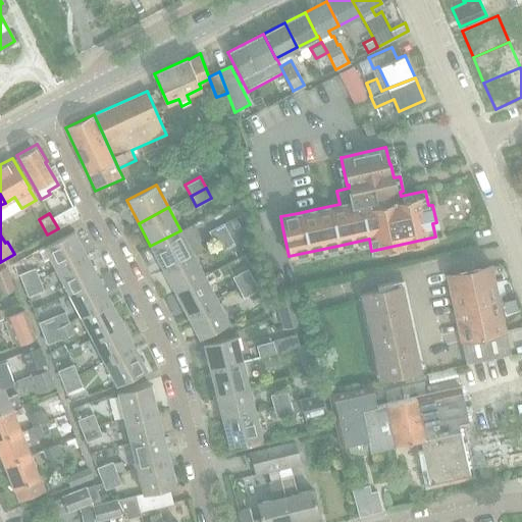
[(214,242),(229,233),(223,222),(208,230),(214,242)]
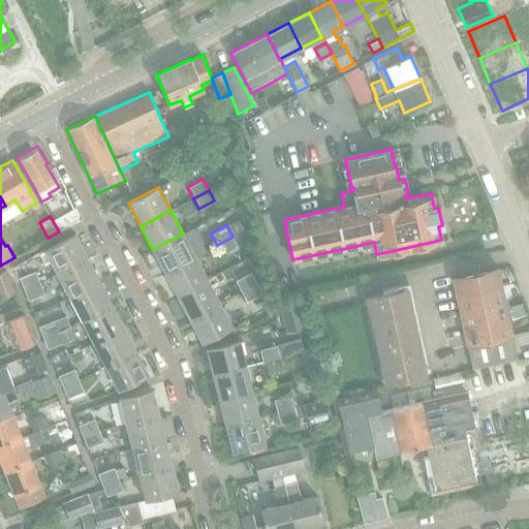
[(57,273),(87,257),(74,234),(44,249),(57,273)]
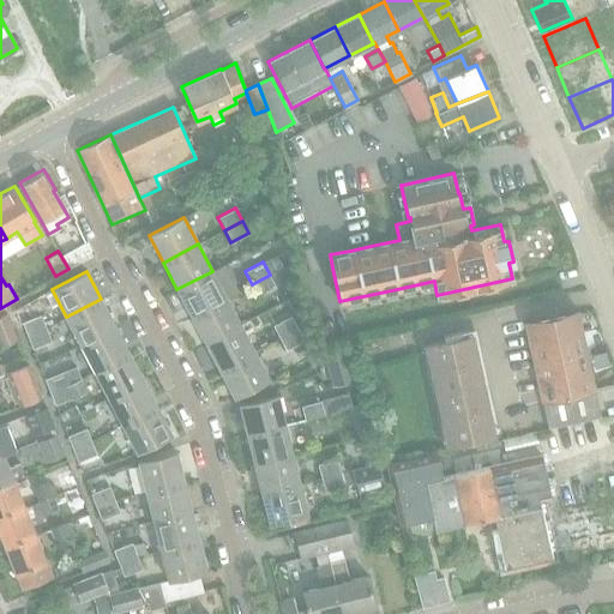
[(191,315),(226,298),(212,271),(176,289),(191,315)]
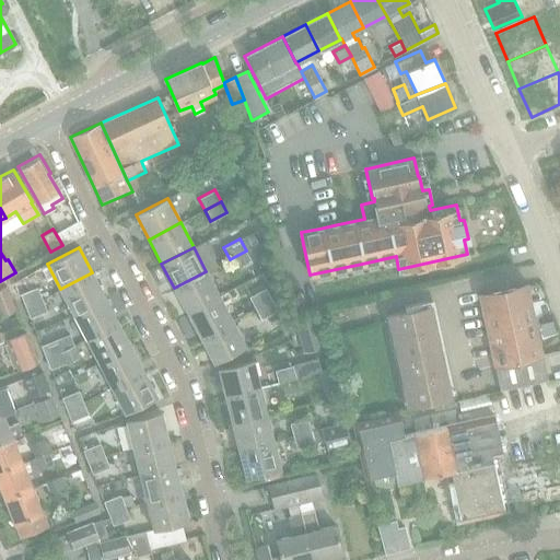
[(252,261),(246,251),(230,259),(235,269),(252,261)]
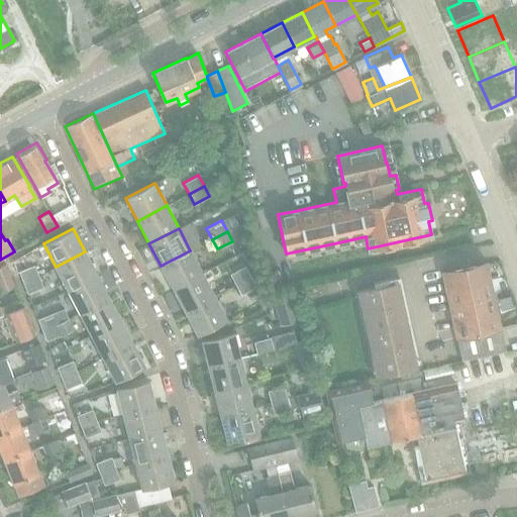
[(161,266),(173,289),(202,274),(190,250),(161,266)]
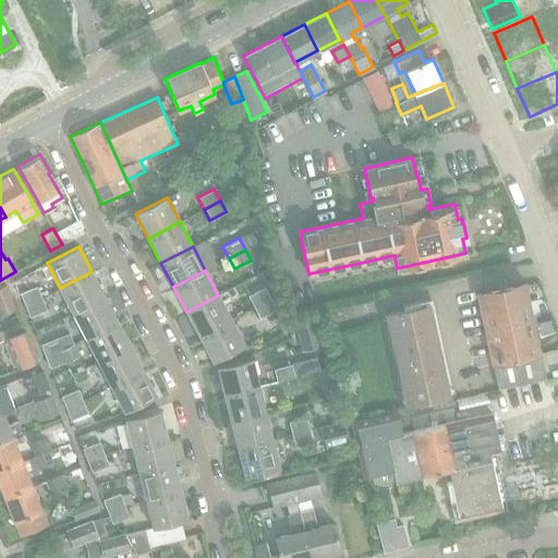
[(60,288),(73,312),(105,295),(92,271),(60,288)]
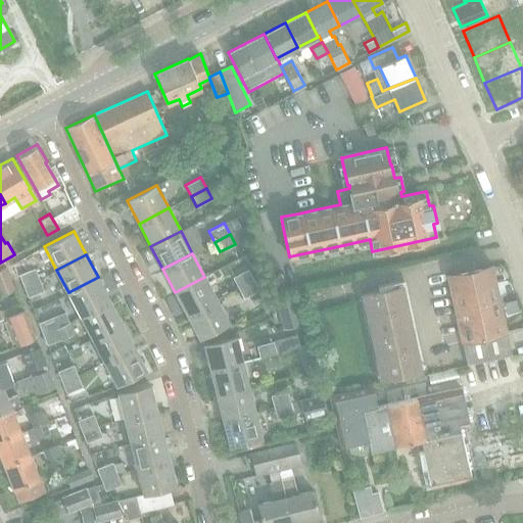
[(467,364),(512,352),(492,265),(446,275),(467,364)]
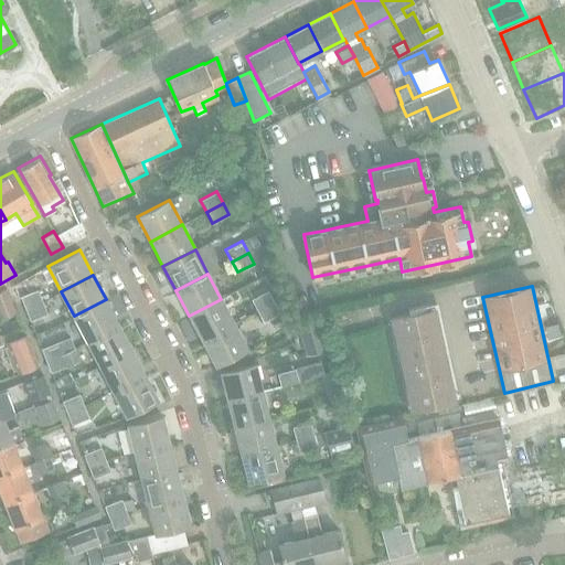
[(6,288),(0,289),(0,313),(2,318),(16,311),(6,288)]
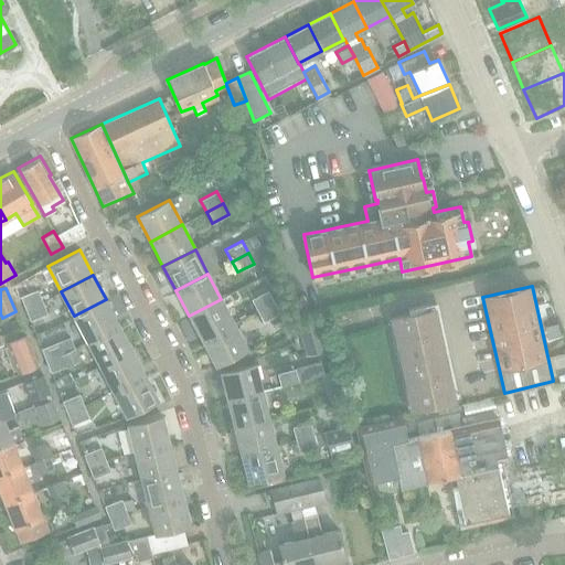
[(20,296),(25,308),(42,301),(38,289),(20,296)]
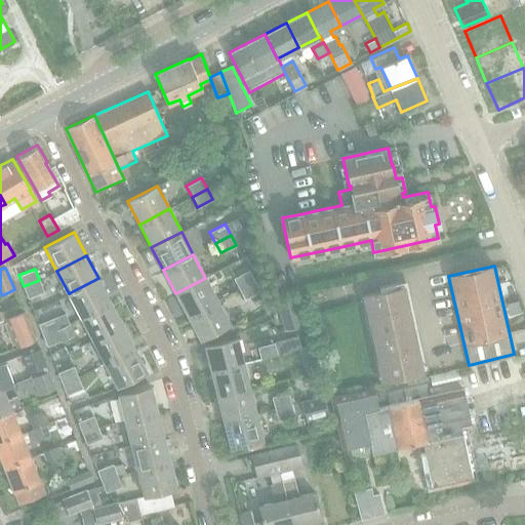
[(233,277),(239,289),(254,281),(248,270),(233,277)]
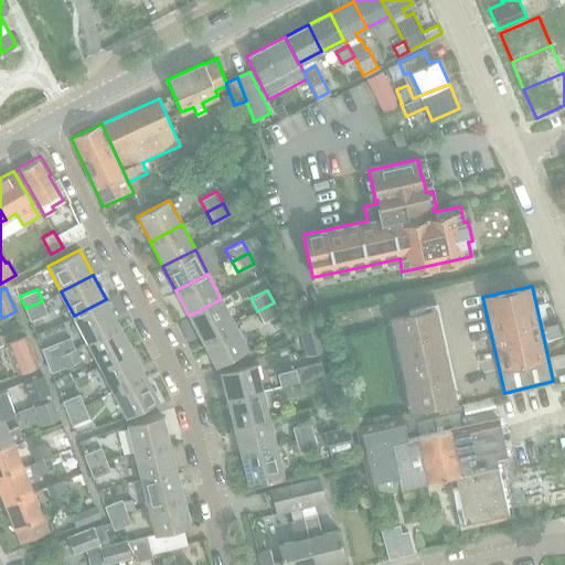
[(87,340),(118,323),(106,299),(74,316),(87,340)]
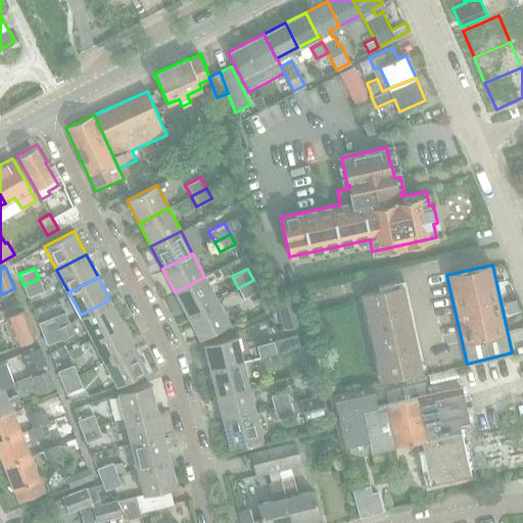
[(175,292),(187,315),(217,299),(204,277),(175,292)]
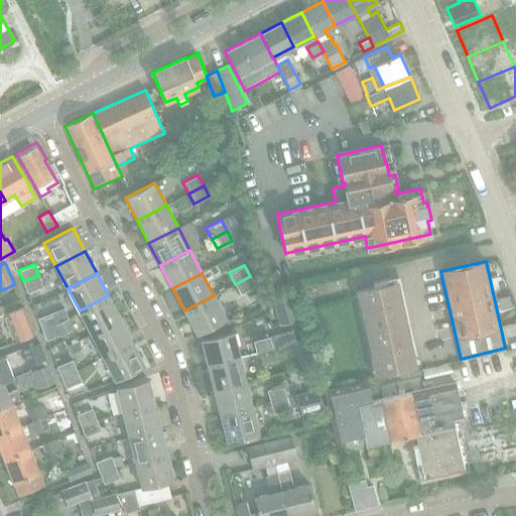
[(43,285),(38,275),(23,281),(27,292),(43,285)]
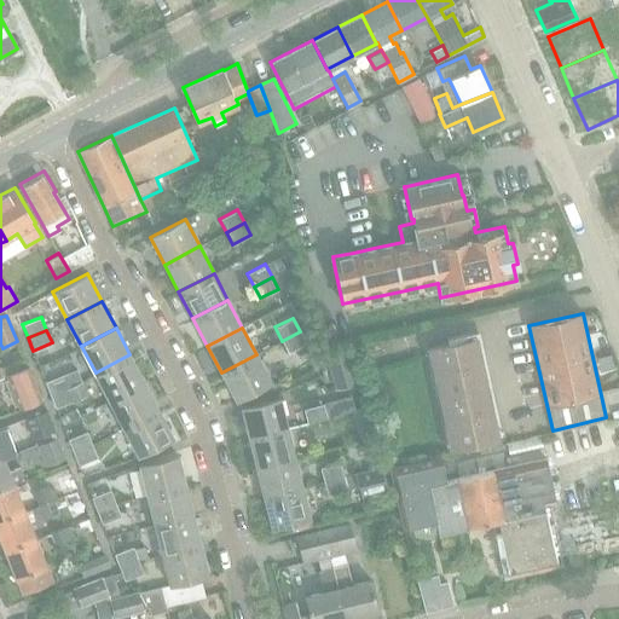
[(306,342),(300,331),(282,341),(288,352),(306,342)]
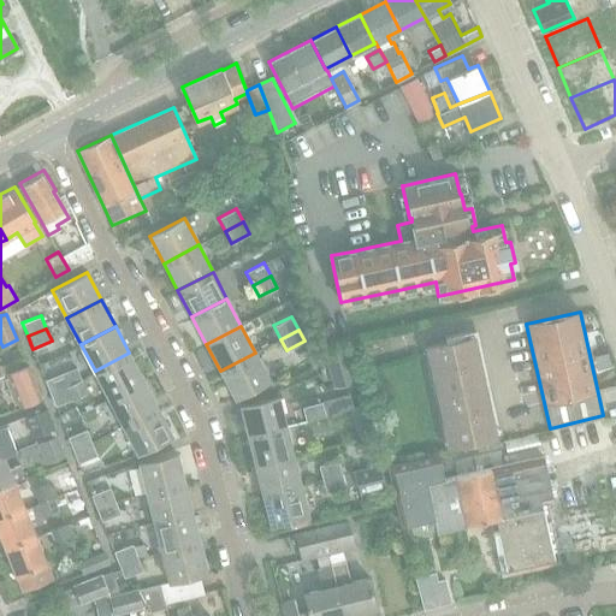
[(449,446),(497,436),(474,330),(446,336),(448,342),(427,347),(449,446)]
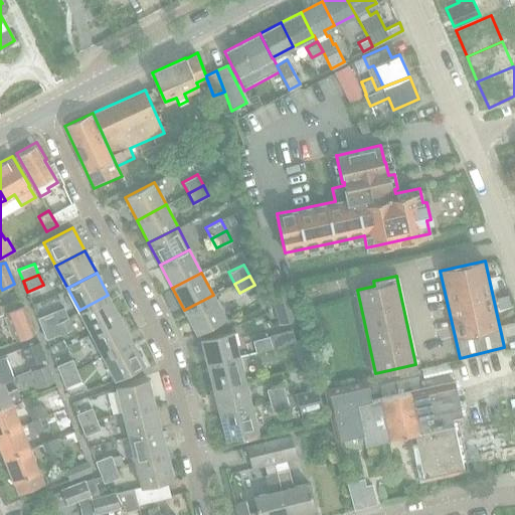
[(289,294),(273,298),(280,322),(296,318),(289,294)]
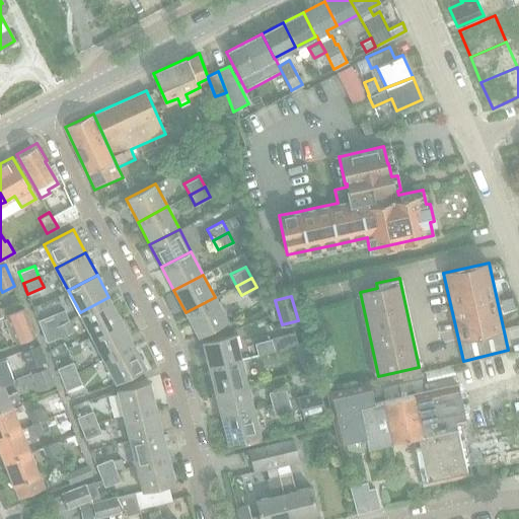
[(121,320),(108,297),(80,312),(91,336),(121,320)]
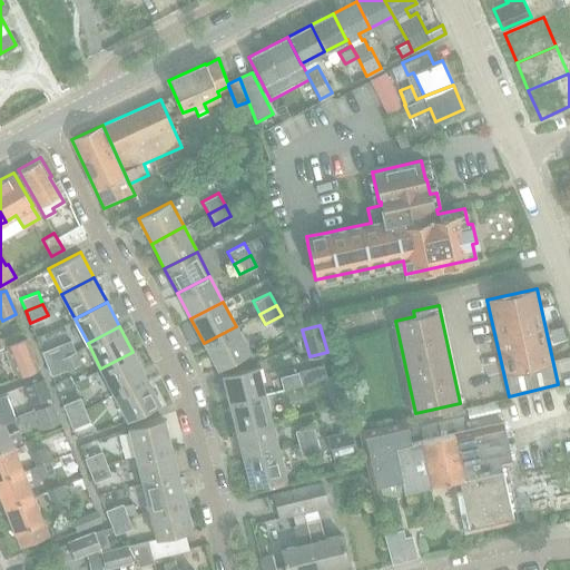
[(236,326),(204,343),(217,369),(249,352),(236,326)]
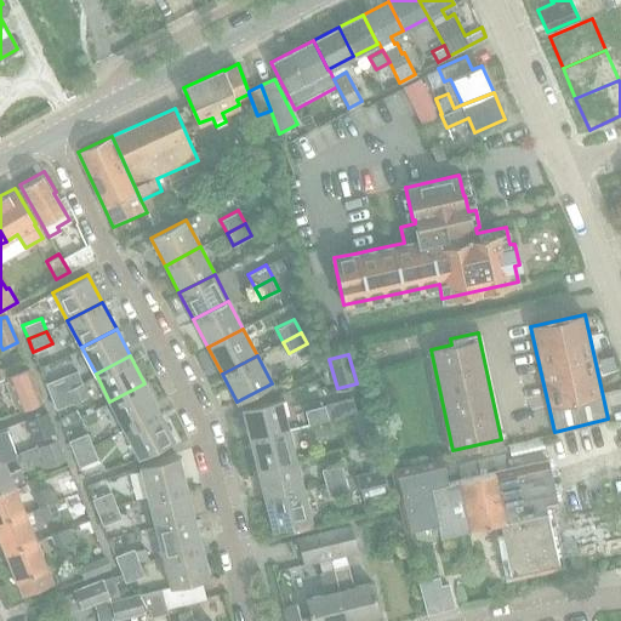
[(28,368),(9,375),(22,409),(43,402),(28,368)]
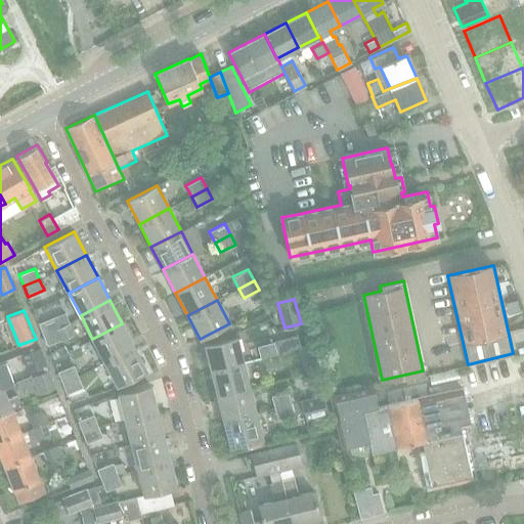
[(38,322),(42,334),(58,328),(54,316),(38,322)]
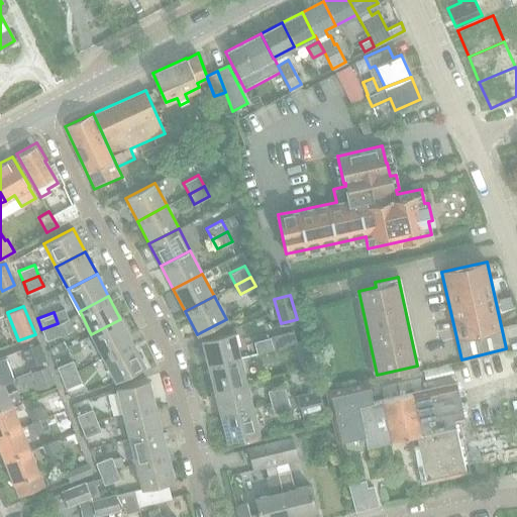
[(103,356),(132,341),(120,319),(91,334),(103,356)]
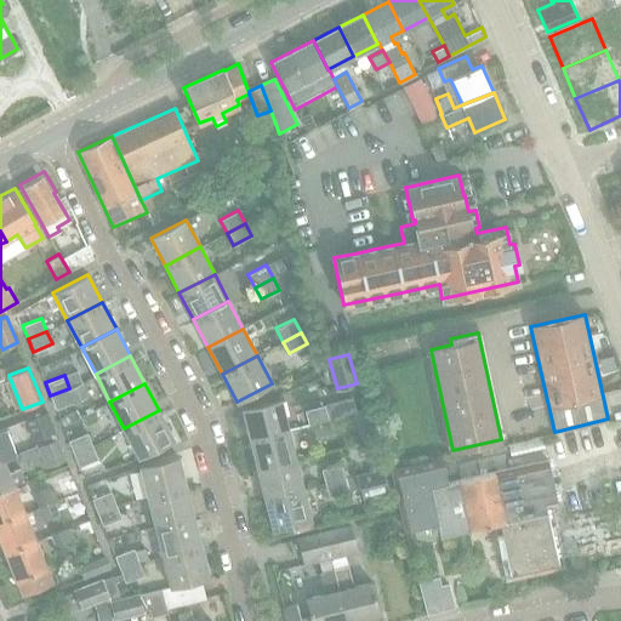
[(75,400),(69,388),(50,396),(56,409),(75,400)]
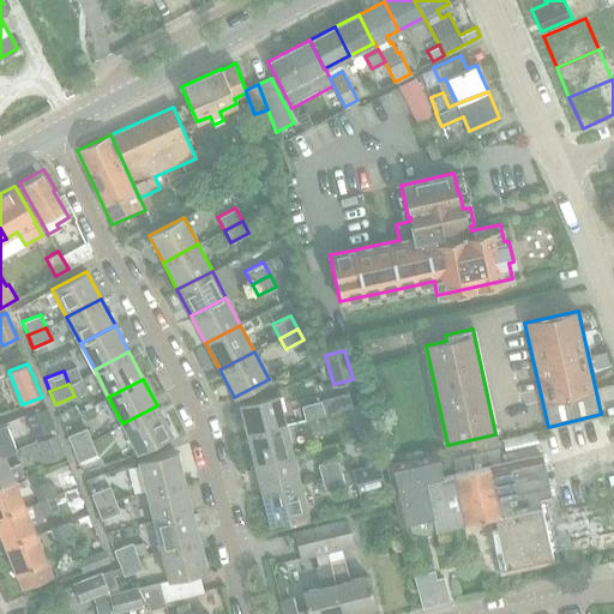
[(247,434),(284,425),(277,395),(239,404),(247,434)]
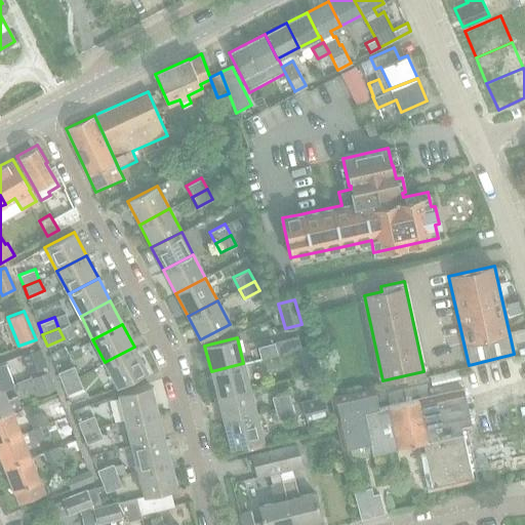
[(257,347),(260,359),(278,355),(274,341),(257,347)]
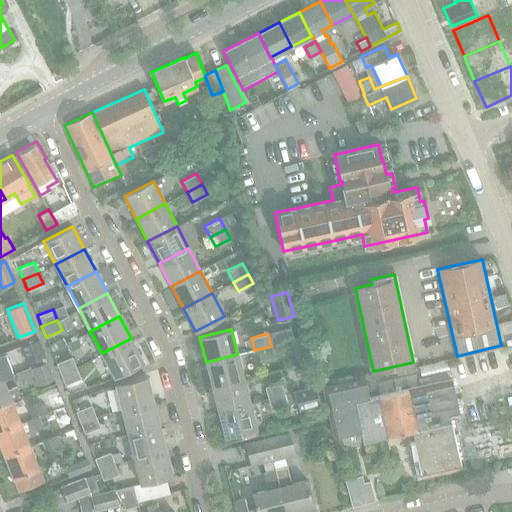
[(142,361),(131,338),(102,353),(114,376),(142,361)]
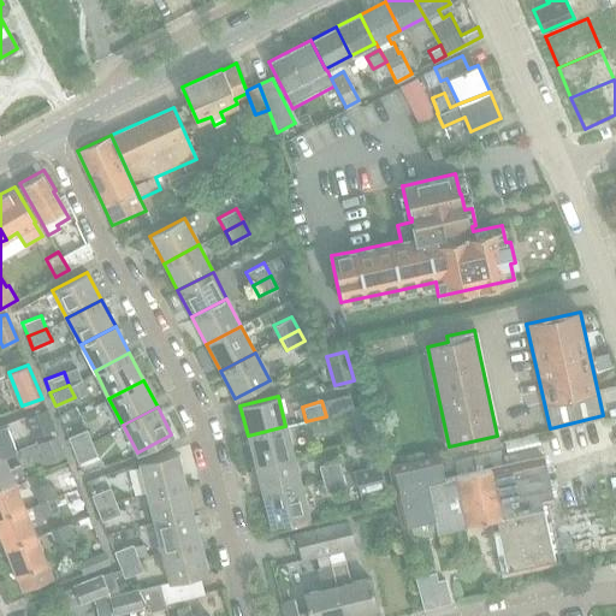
[(41,439),(57,433),(48,413),(34,419),(41,439)]
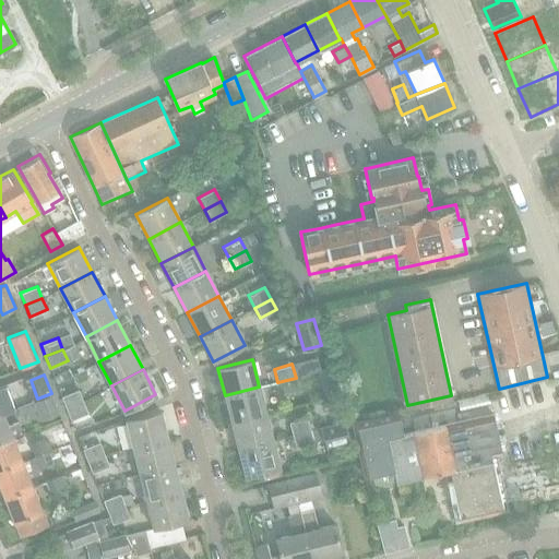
[(259,387),(225,395),(232,423),(266,414),(259,387)]
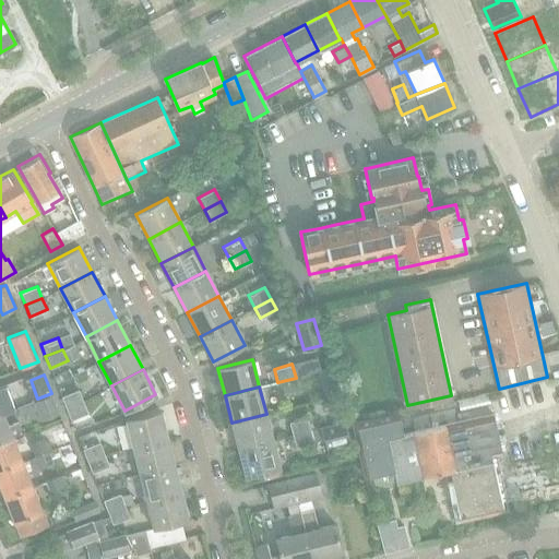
[(61,395),(67,407),(83,401),(79,389),(61,395)]
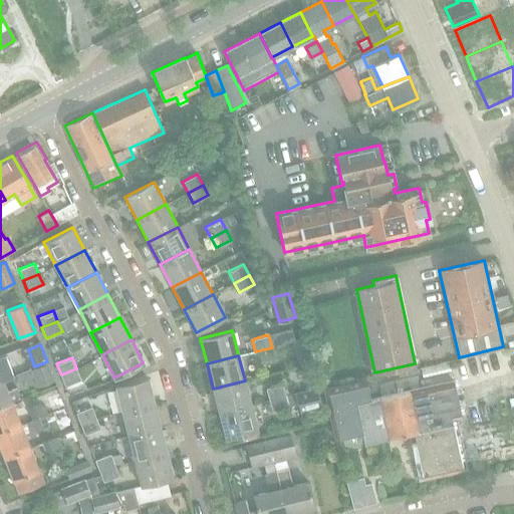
[(30,368),(37,386),(53,379),(47,362),(30,368)]
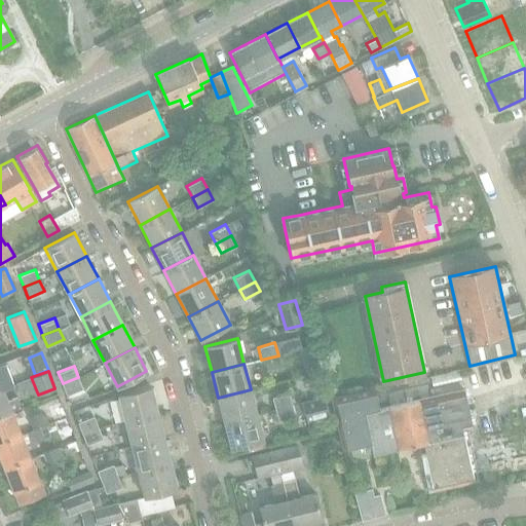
[(0,388),(3,388),(9,385),(6,376),(0,378),(0,388)]
